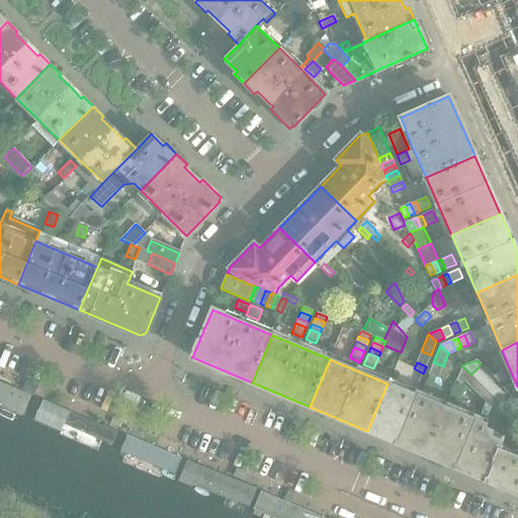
[(433,362),(431,366),(441,370),(443,366),(433,362)]
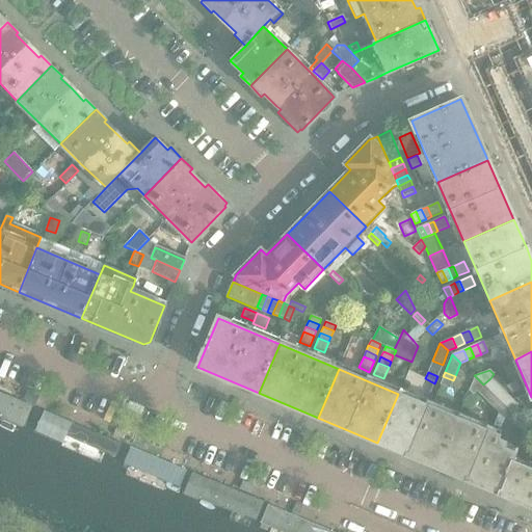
[(483,384),(474,375),(469,391),(473,395),(476,392),(483,384)]
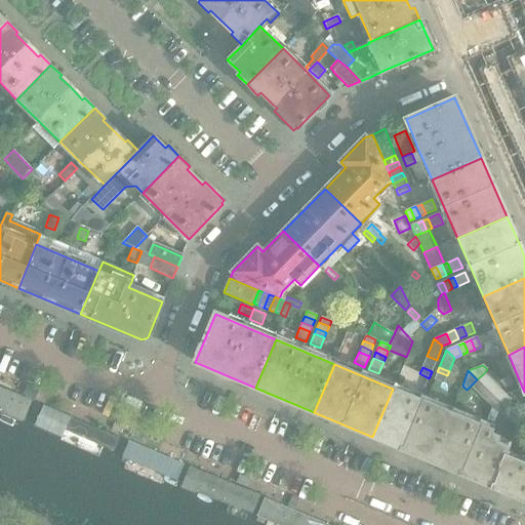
[(437,371),(436,376),(445,380),(447,375),(437,371)]
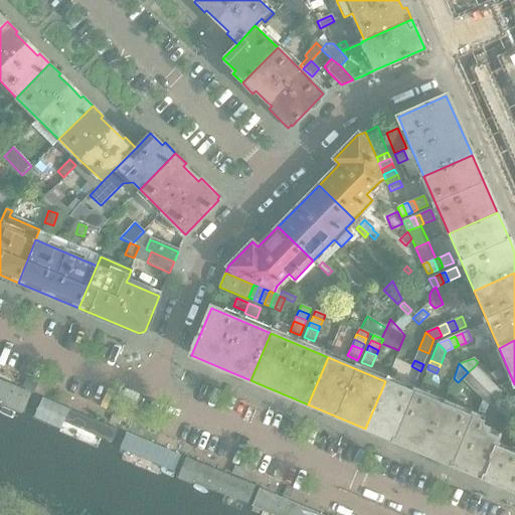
[(475,366),(468,372),(472,376),(479,370),(475,366)]
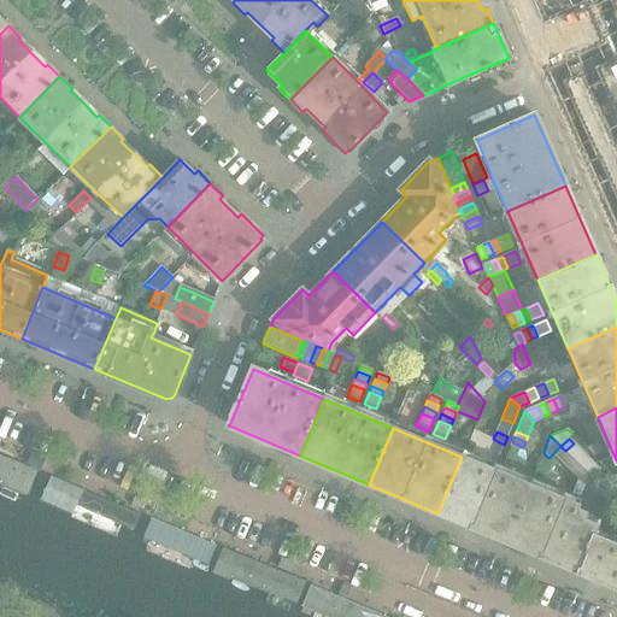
[(512,442),(510,447),(521,452),(523,447),(512,442)]
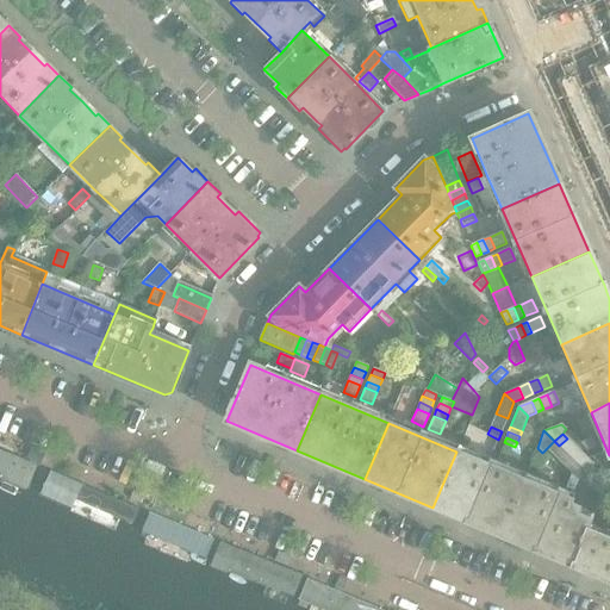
[(567,439),(559,446),(565,450),(572,443),(567,439)]
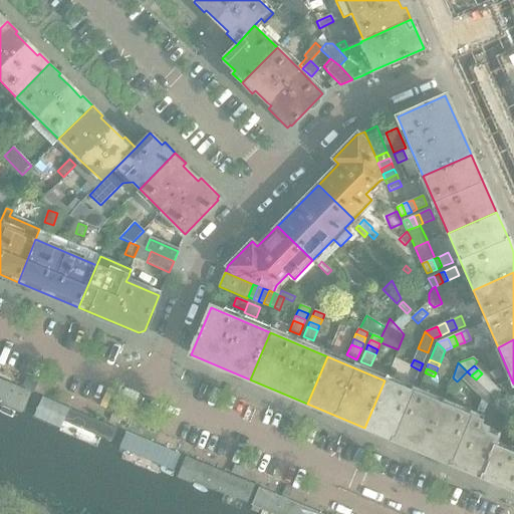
[(501,377),(498,369),(488,374),(495,380),(501,377)]
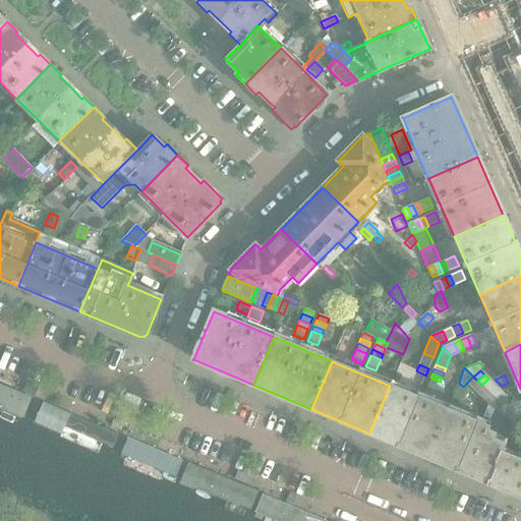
[(473,377),(466,384),(470,388),(477,381),(473,377)]
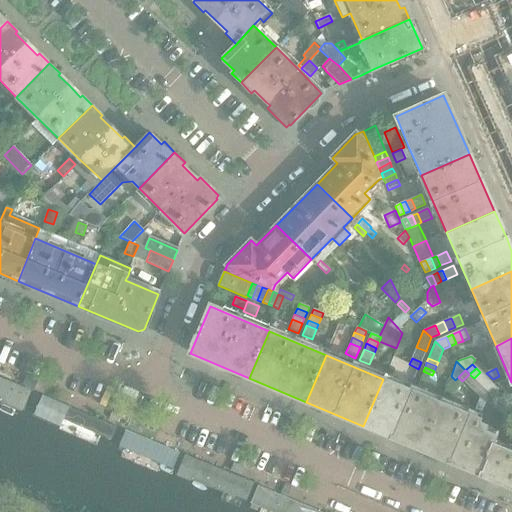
[(480,372),(474,378),(478,383),(484,376),(480,372)]
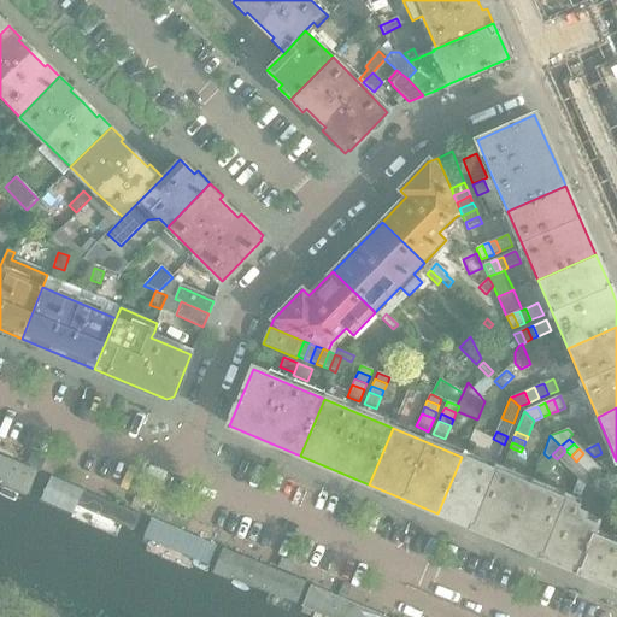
[(565,451),(557,459),(560,463),(562,465),(571,456),(565,451)]
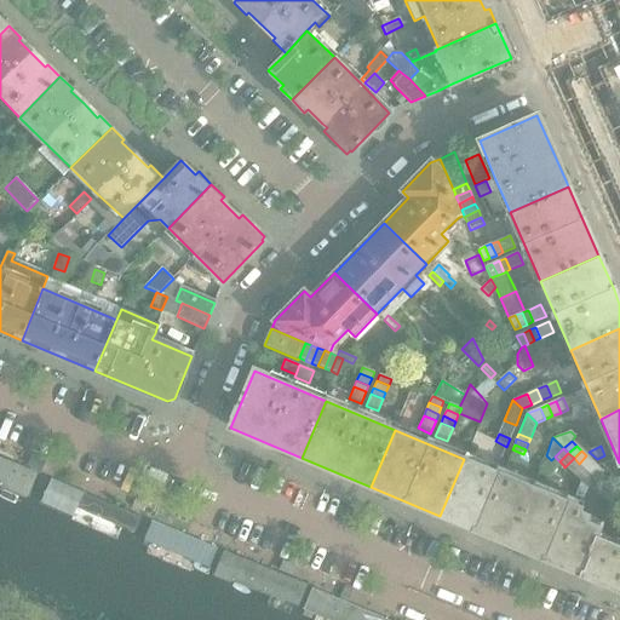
[(38,468),(41,458),(32,454),(28,464),(38,468)]
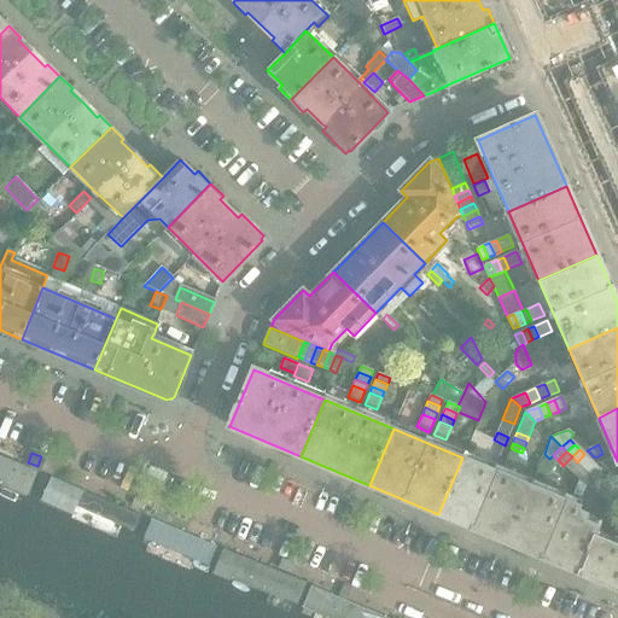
[(584,454),(577,462),(582,467),(589,459),(584,454)]
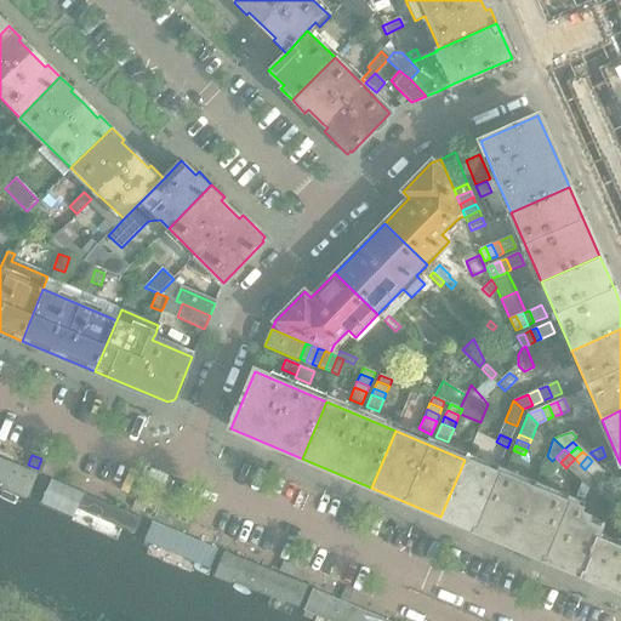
[(575,459),(565,468),(571,473),(580,465),(575,459)]
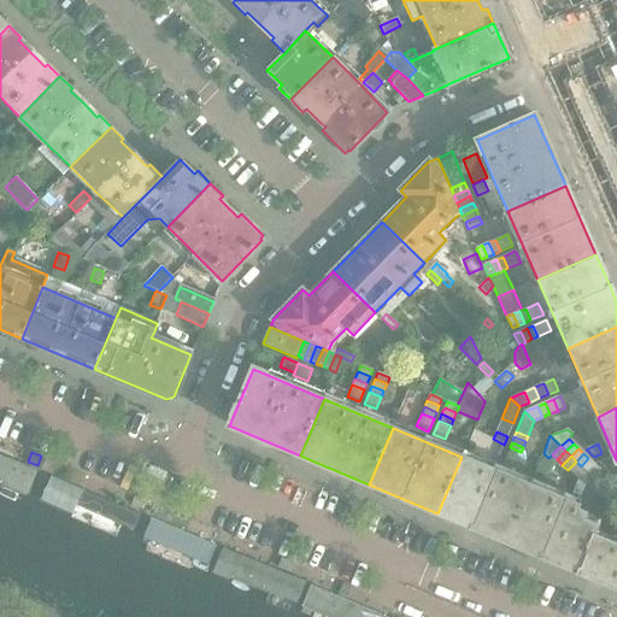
[(506,541),(530,486),(462,457),(438,513),(506,541)]
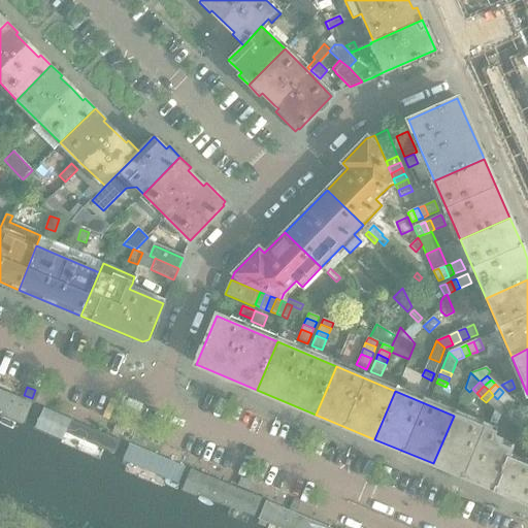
[(0,416),(23,426),(31,404),(0,392),(0,416)]
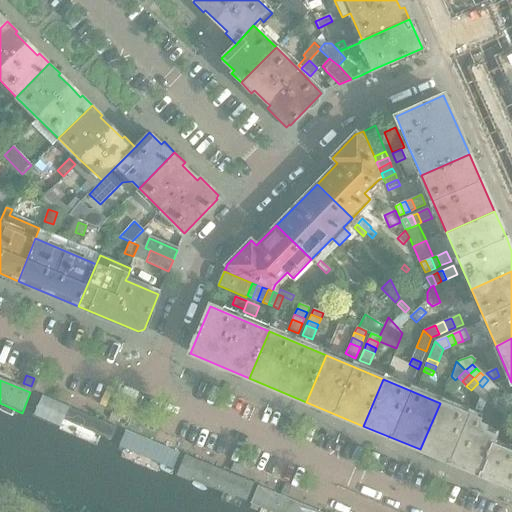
[(488,380),(482,387),(486,391),(493,384),(488,380)]
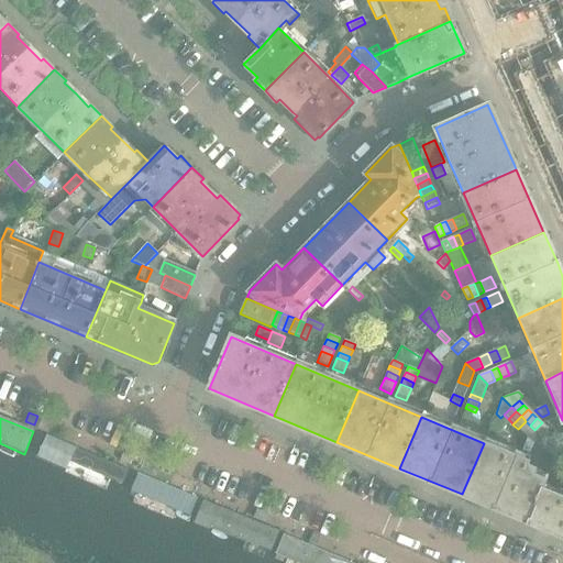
[(526,421),(518,429),(522,433),(530,426),(526,421)]
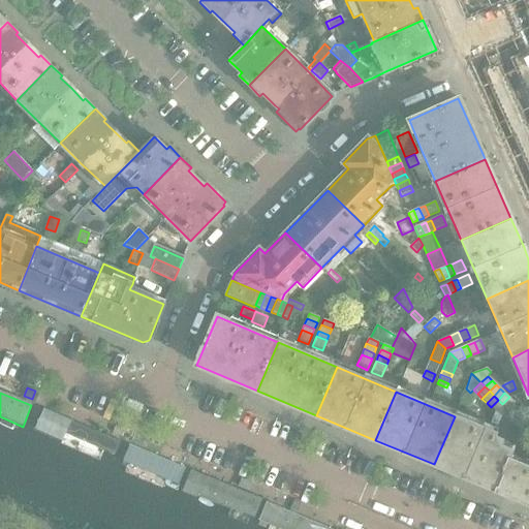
[(509,397),(502,404),(508,410),(515,403),(509,397)]
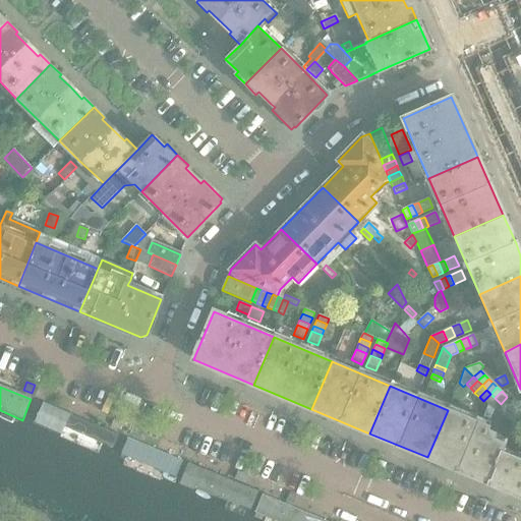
[(490,394),(483,401),(487,405),(495,398),(490,394)]
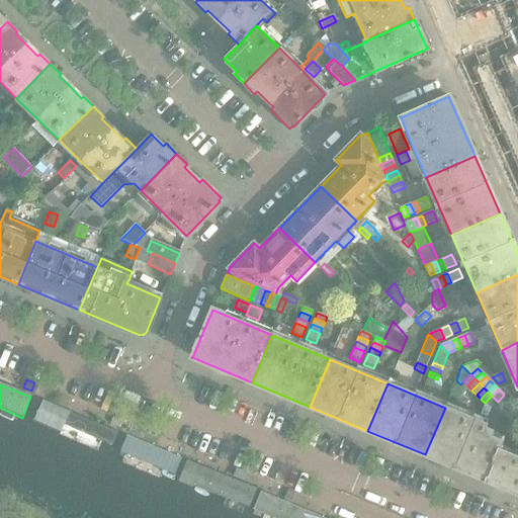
[(498,402),(492,396),(485,403),(481,414),(487,417),(491,408),(491,409),(498,402)]
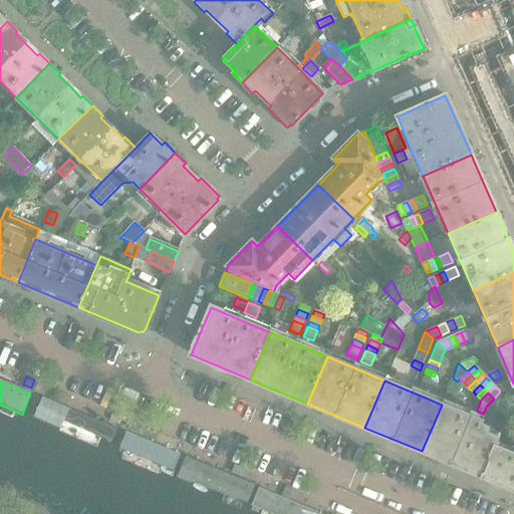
[(488,459),(497,439),(485,434),(487,428),(480,425),(481,421),(460,412),(464,402),(448,396),(443,405),(442,405),(422,451),(483,477),(490,460),(488,459)]
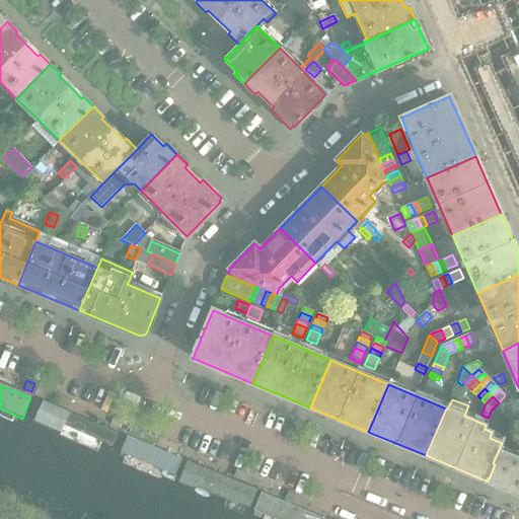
[(114,447),(119,435),(42,402),(32,423),(99,452),(103,443),(114,447)]
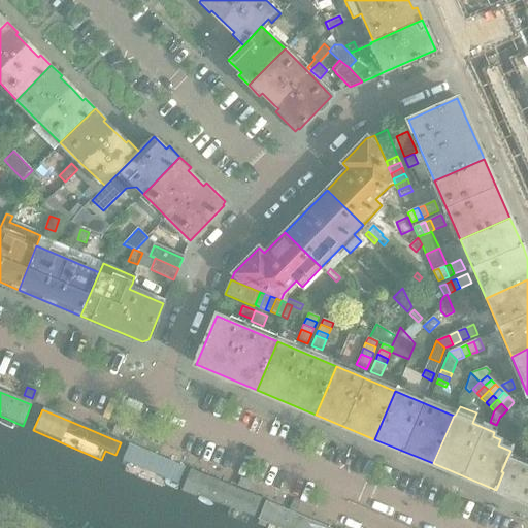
[(122,436),(125,429),(116,425),(112,432),(122,436)]
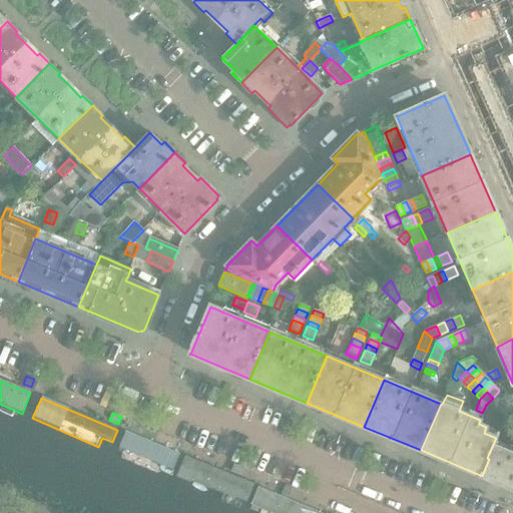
[(512,488),(512,422),(511,427),(512,429),(512,430),(504,440),(497,435),(496,438),(487,458),(489,459),(482,476),(512,488)]
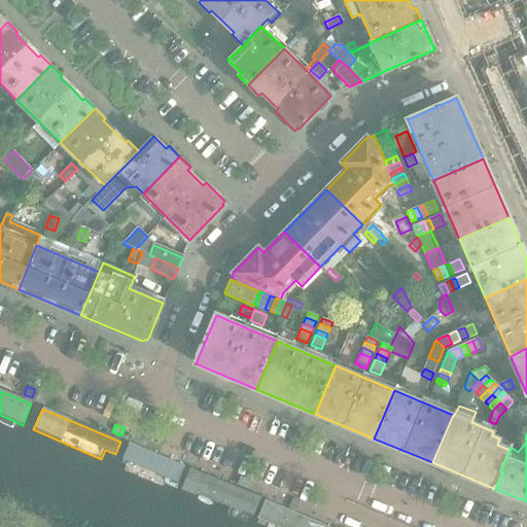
[(175,484),(182,467),(131,447),(125,463),(175,484)]
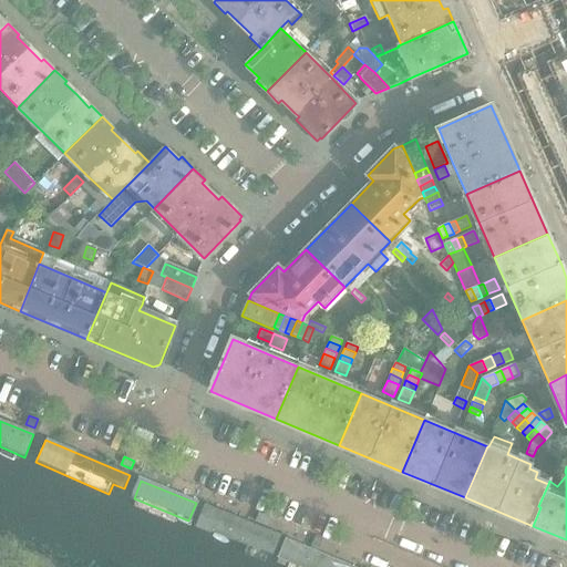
[(272,556),(280,536),(200,505),(193,523),(247,545),(244,554),(265,563),(268,554),(272,556)]
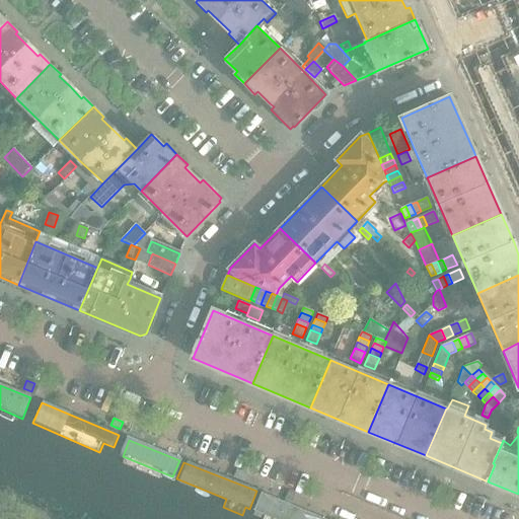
[(293,493),(287,490),(283,500),(289,503),(293,493)]
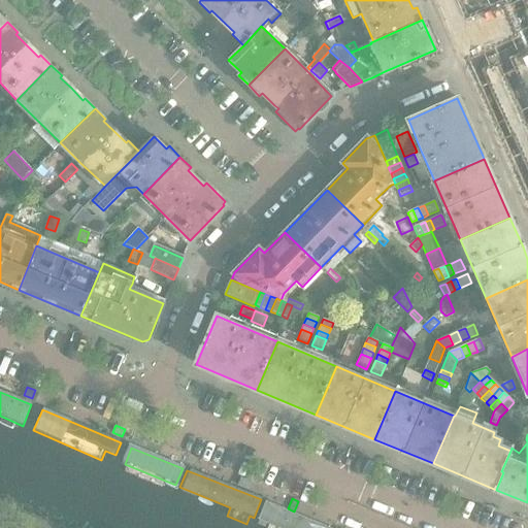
[(326,527),(265,502),(258,519),(260,520),(257,526),(263,527),(326,527)]
